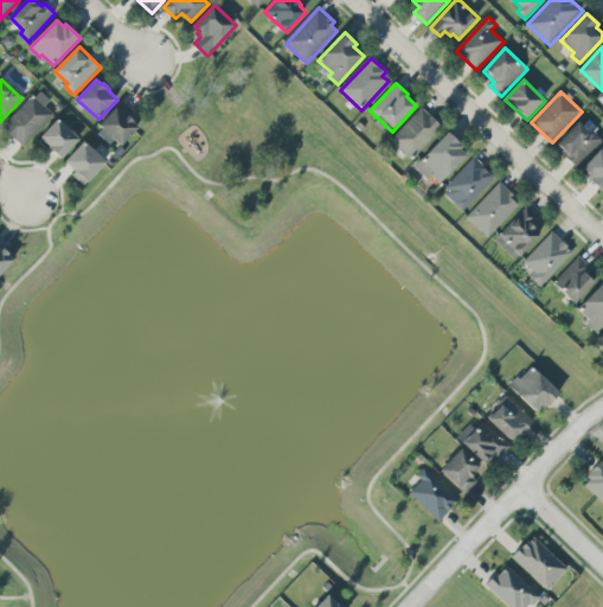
[(34,95),(37,98),(43,93),(51,101),(46,107),(56,116),(25,148),(4,127),(34,95)]
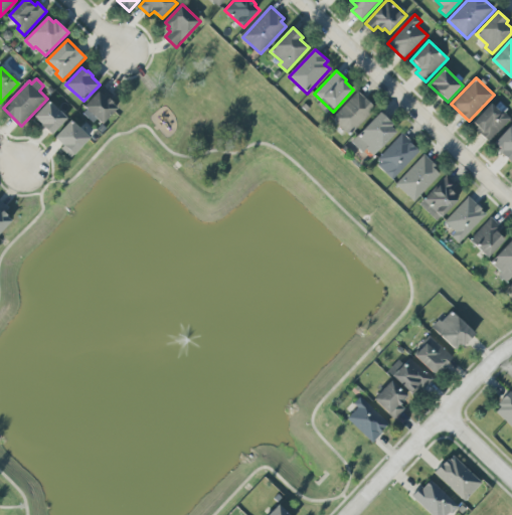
[(104,125),(84,107),(105,86),(116,96),(111,101),(119,109),(104,125)]
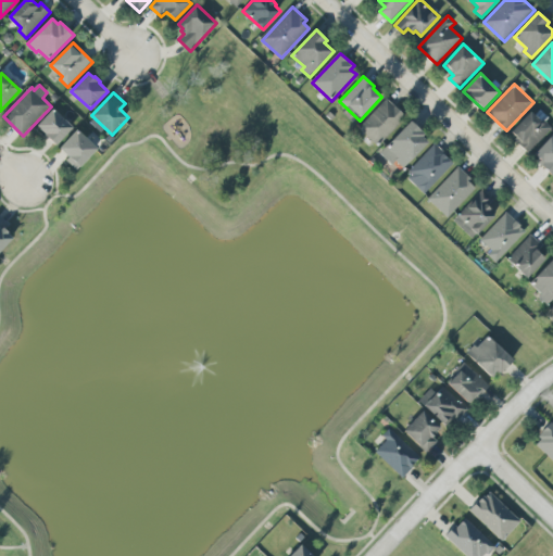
[(378,147),(360,129),(388,98),(407,116),(378,147)]
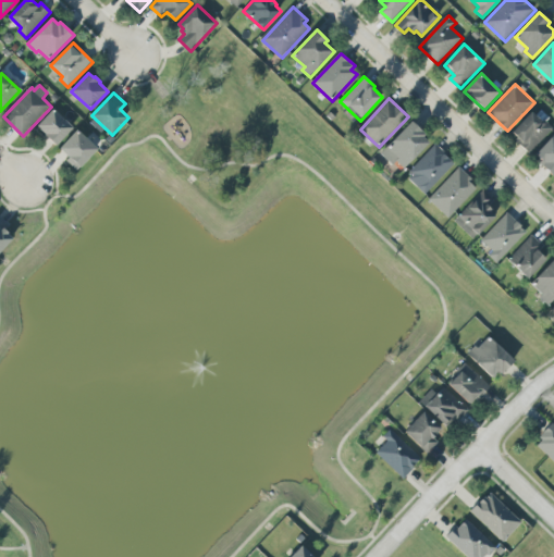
[(54,109),(73,127),(57,145),(37,126),(54,109)]
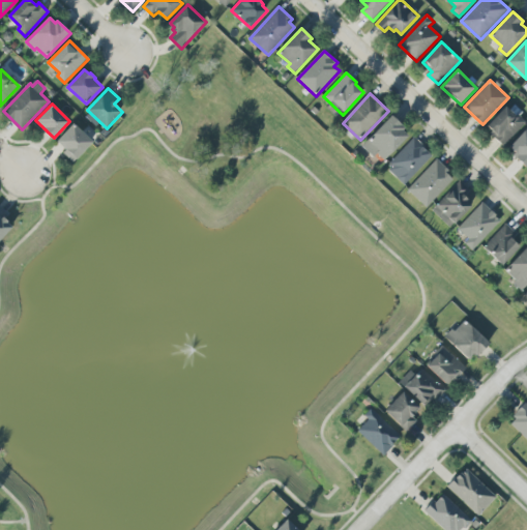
[(488,126),(506,107),(510,111),(516,105),(525,113),(522,117),(526,121),(526,123),(504,146),(491,133),(493,130),(488,126)]
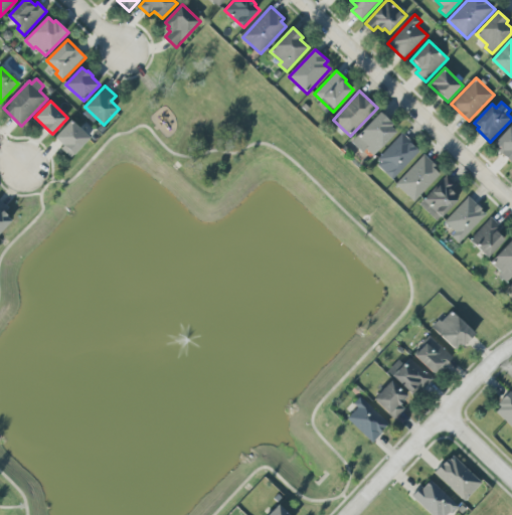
[(374,156),(368,150),(364,153),(352,143),(381,113),(393,125),(391,127),(396,132),(374,156)]
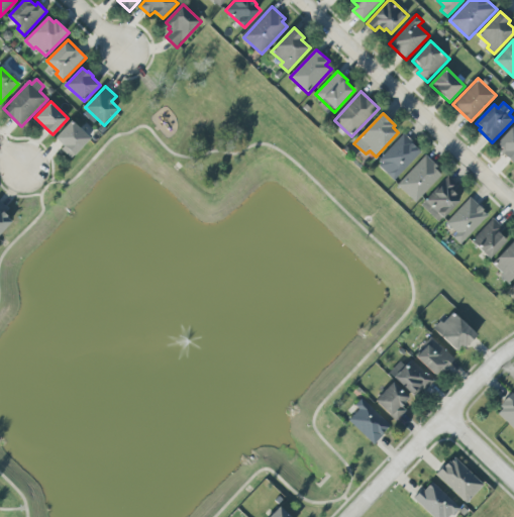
[(72,120),(91,138),(72,159),(63,149),(66,146),(56,137),(72,120)]
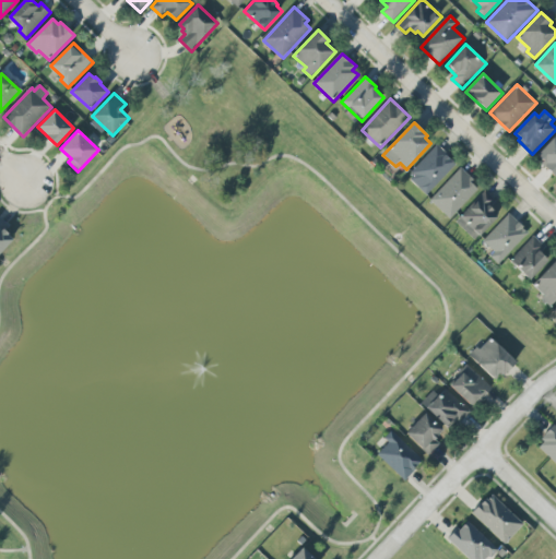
[(539,155),(555,135),(555,176),(542,164),(544,161),(539,155)]
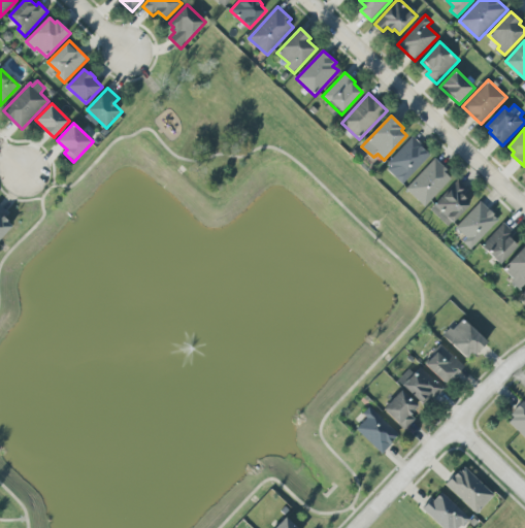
[(389,163),(413,137),(414,138),(416,137),(422,143),(420,144),(431,155),(404,184),(389,169),(393,166),(389,163)]
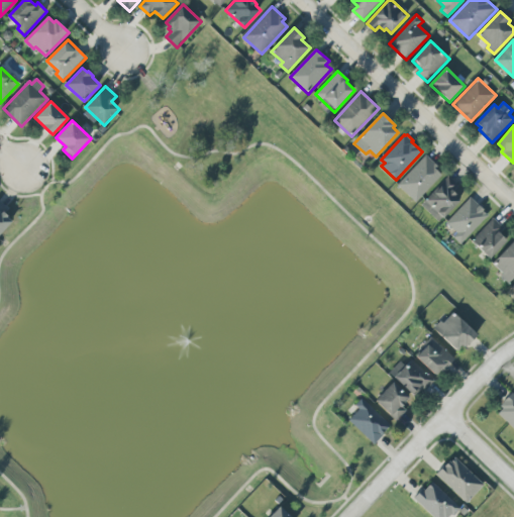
[(417,202),(399,185),(427,154),(439,167),(437,170),(443,175),(417,202)]
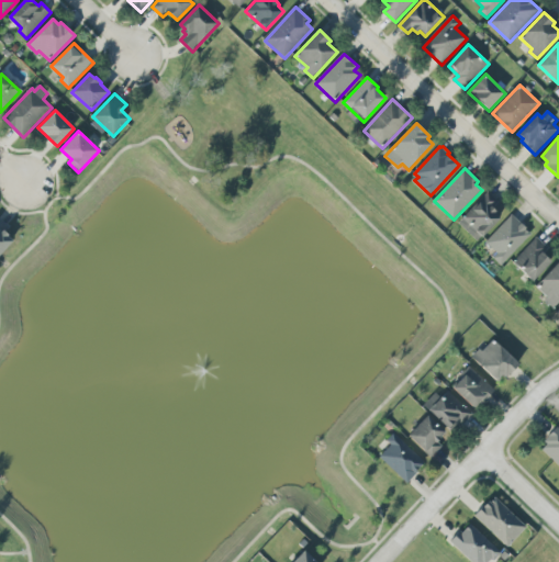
[(479,242),(459,222),(490,191),(500,201),(494,208),(498,211),(495,213),(501,218),(479,242)]
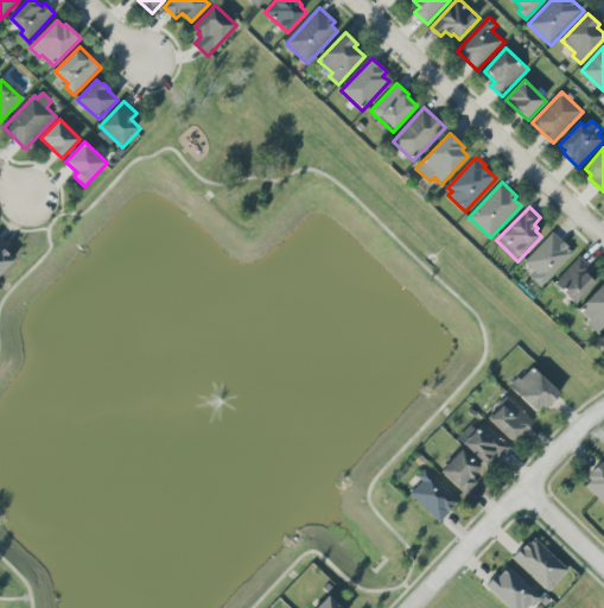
[(526,263),(555,233),(576,252),(542,286),(534,279),(539,274),(526,263)]
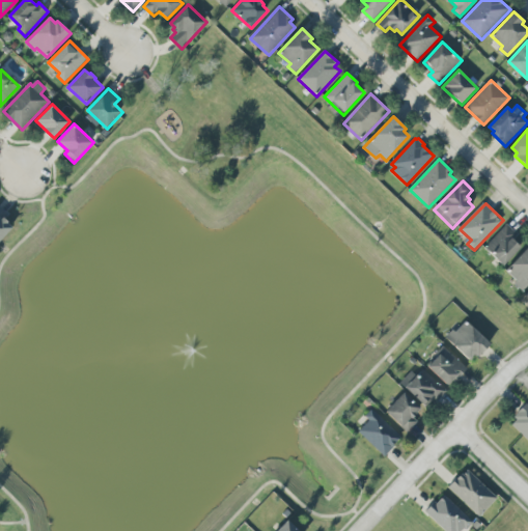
[(0,241),(0,204),(8,213),(3,218),(14,227),(0,241)]
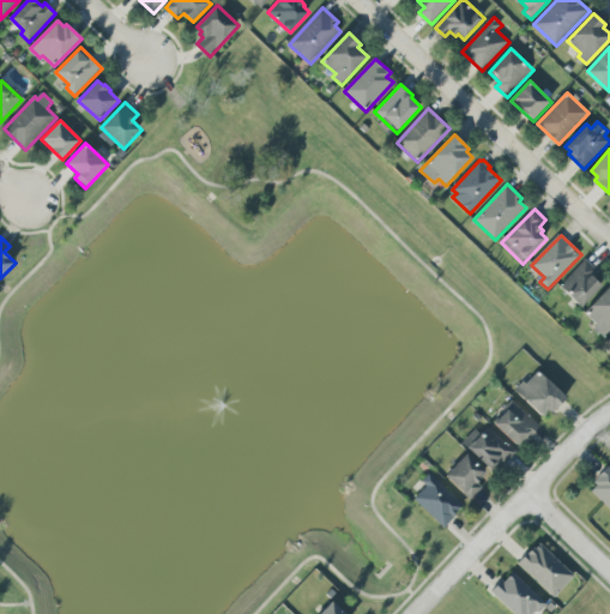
[(561,287),(586,259),(601,272),(596,278),(603,286),(583,307),(561,287)]
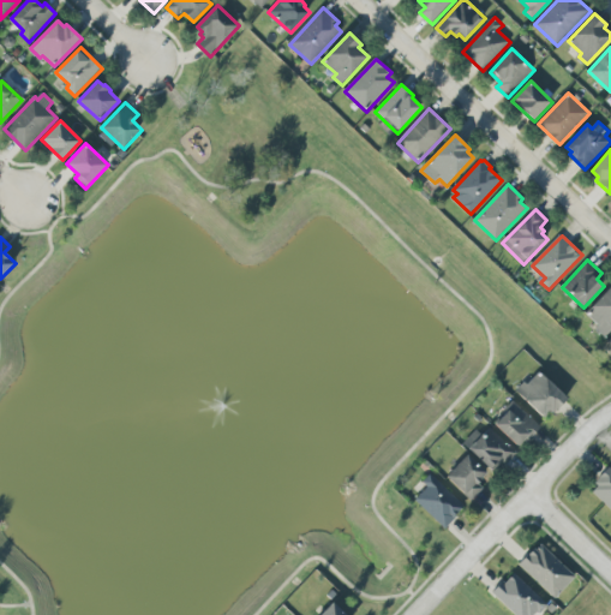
[(586,312),(610,287),(610,332),(605,338),(595,328),(599,326),(586,312)]
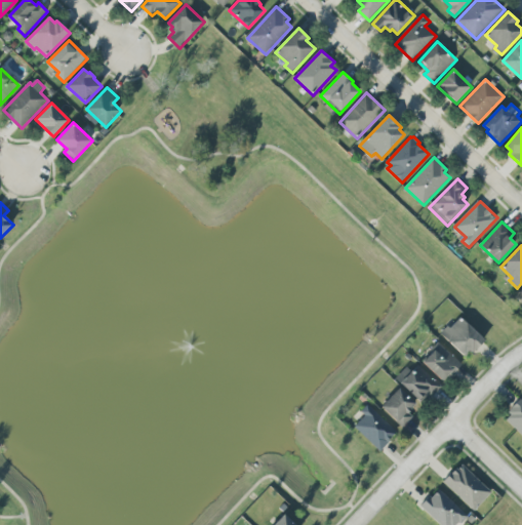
[(460,317),(485,340),(473,354),(471,352),(465,357),(441,334),(448,326),(450,328),(460,317)]
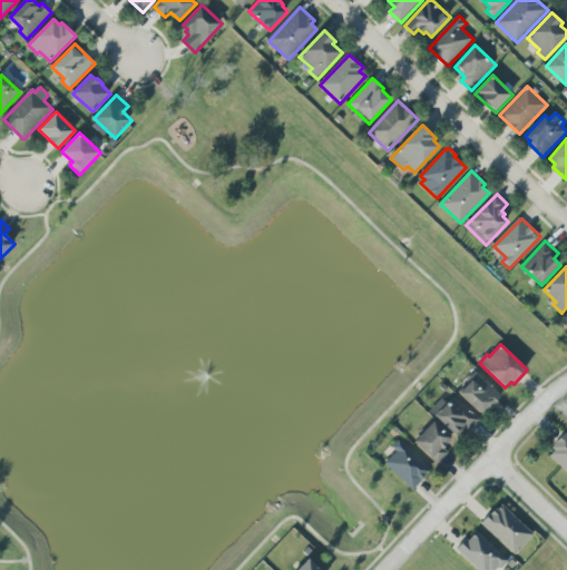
[(460,394),(470,384),(467,382),(477,372),(502,396),(489,410),(486,408),(481,413),(460,394)]
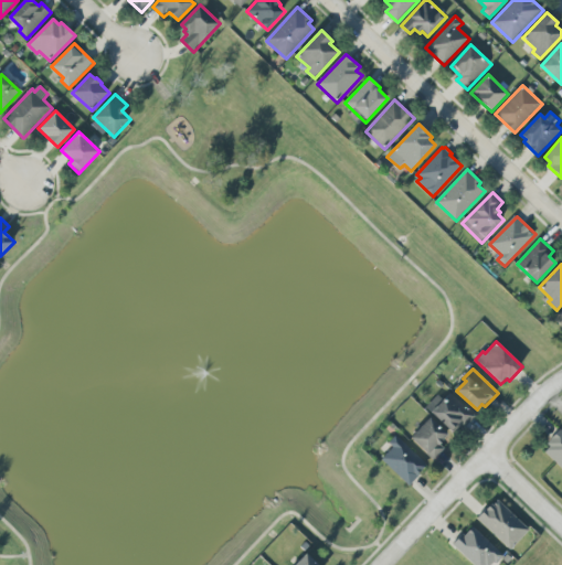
[(454,433),(426,407),(439,394),(445,400),(452,393),(476,416),(465,427),(462,425),(454,433)]
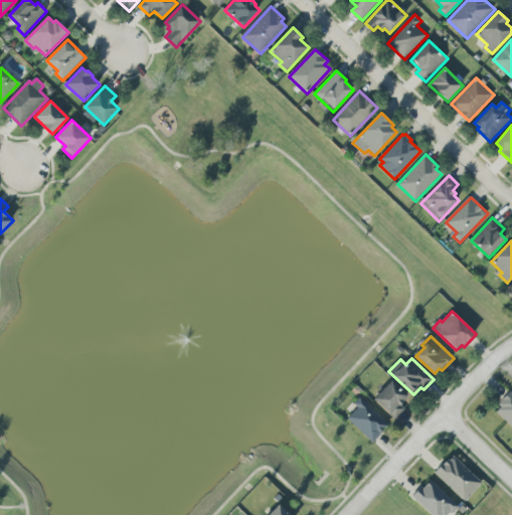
[(375,399),(392,380),(408,396),(401,404),(406,408),(396,419),(375,399)]
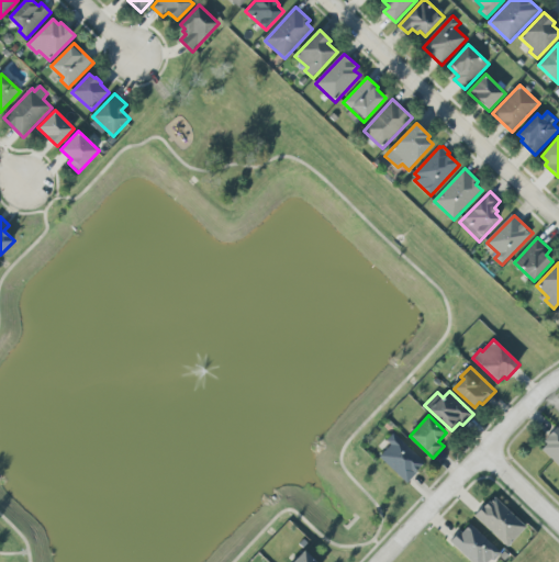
[(558,427),(545,441),(548,444),(544,450),(558,463),(558,427)]
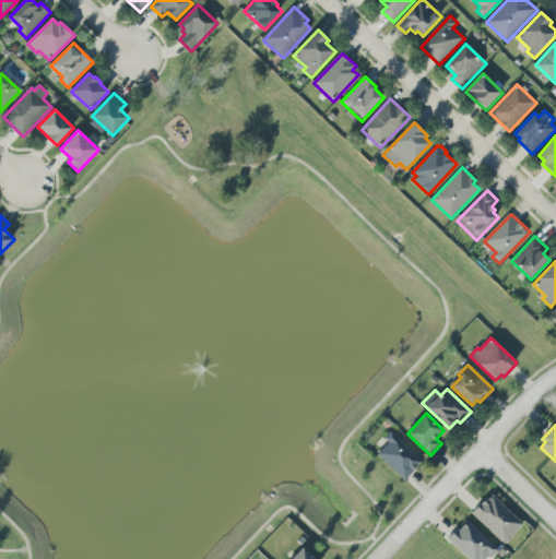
[(405,480),(379,454),(390,442),(386,438),(392,430),(424,460),(416,467),(416,468),(405,480)]
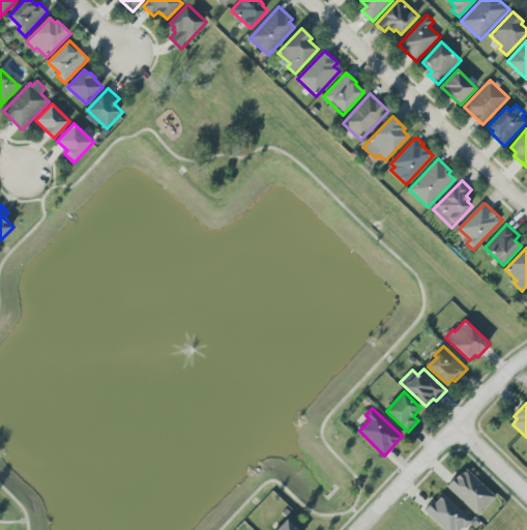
[(479,516),(448,487),(461,473),(463,474),(468,469),(497,497),(479,516)]
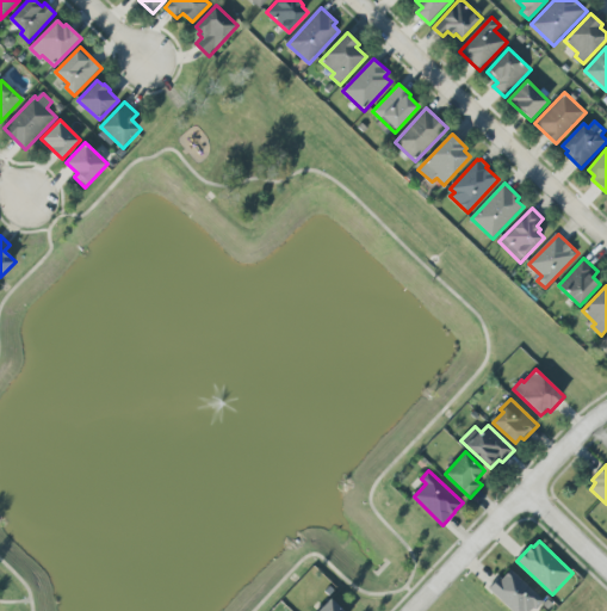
[(512,571),(545,602),(538,610),(536,608),(531,610),(513,610),(490,588),(501,578),(503,579),(512,571)]
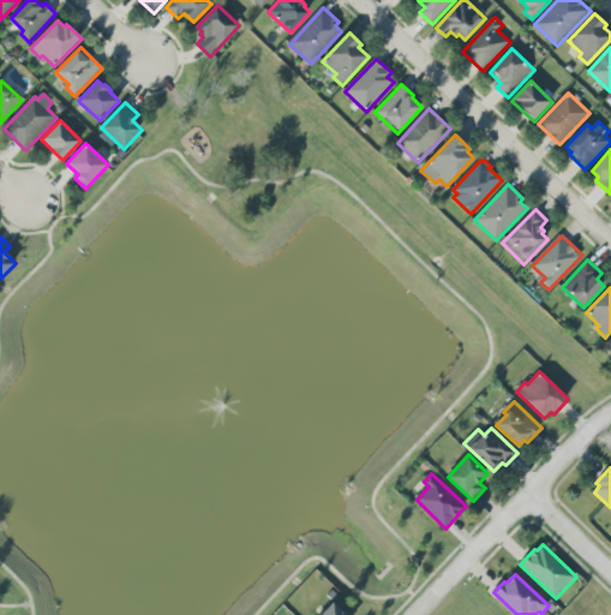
[(321,614),(334,602),(347,614),(321,614)]
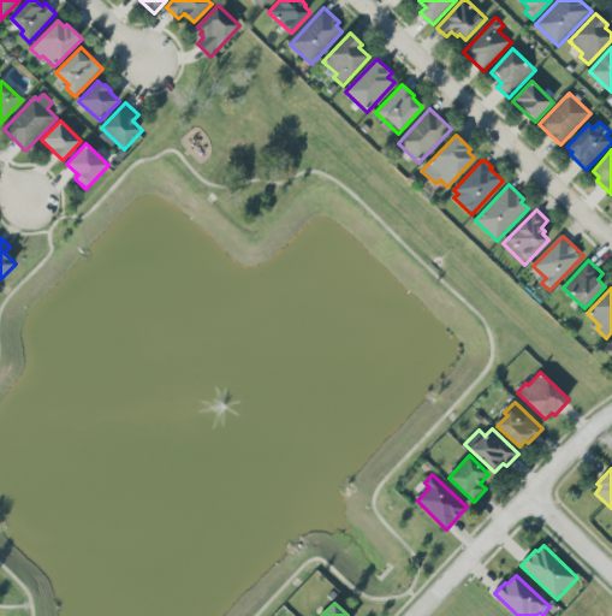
All buildings are outlined.
